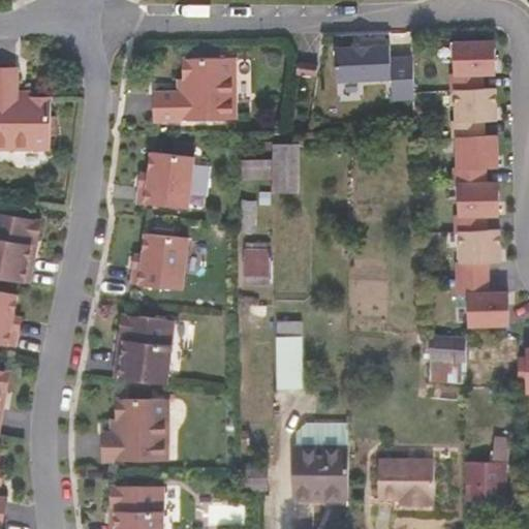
[(493,40),(453,41),(454,72),(450,72),(450,89),(454,89),(481,88),(481,87),(481,72),(494,72),(494,60),(493,40)]
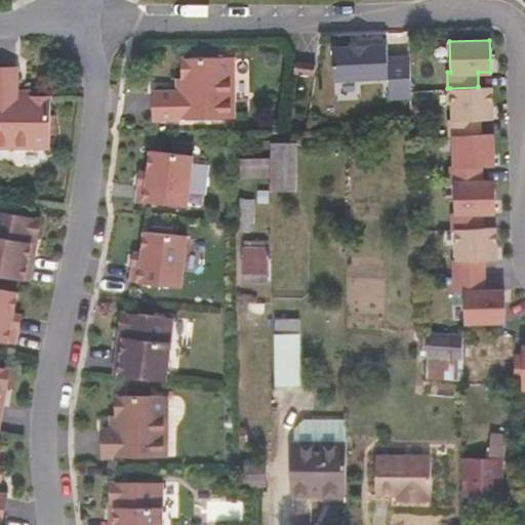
[(386,43),(331,46),(333,78),(388,76),(389,98),(410,97),(409,89),(408,55),(387,56),(386,43)]
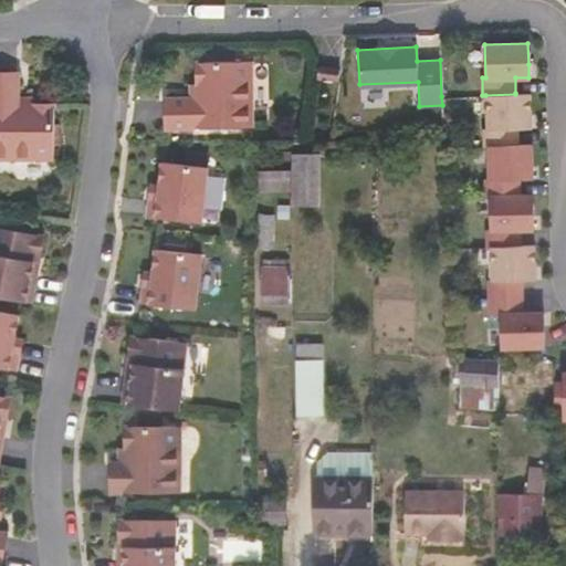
[(252,127),(251,61),(197,62),(197,84),(195,84),(195,98),(190,98),(166,98),(167,128),(252,127)]
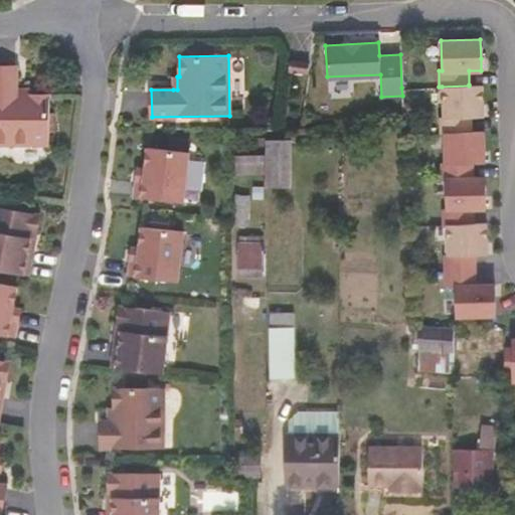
[(17,89),(17,66),(0,65),(0,144),(49,145),(49,95),(30,95),(30,93),(17,93),(17,89)]
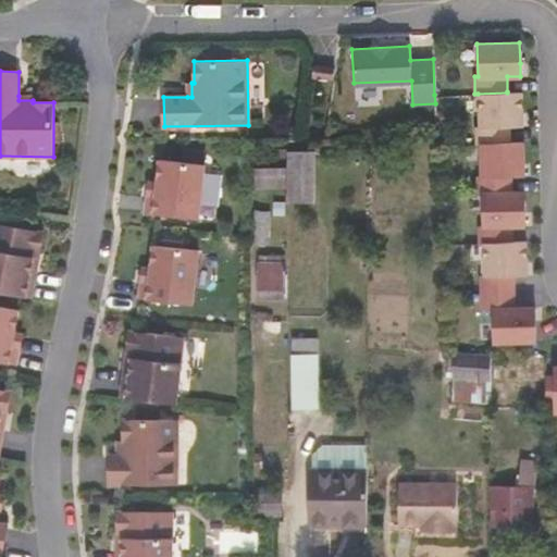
[(507,93),(478,94),(479,125),(475,125),(475,144),(480,144),(508,143),(508,141),(508,125),(521,125),(521,112),(521,91),(507,91),(507,93)]
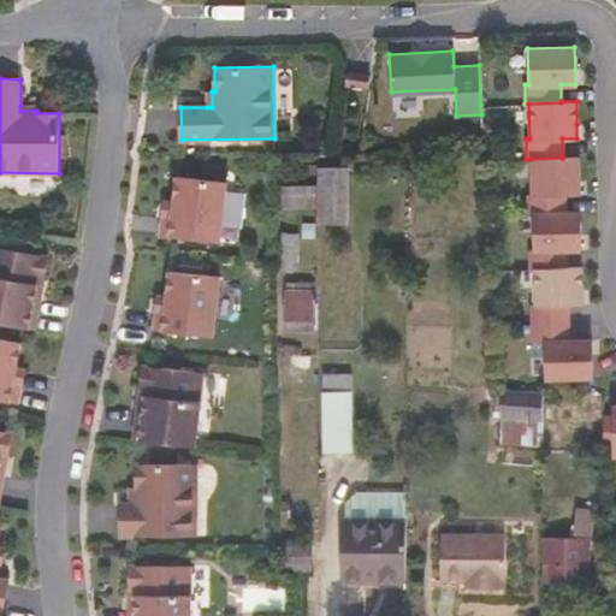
[(422,176),(424,153),(409,152),(409,175),(422,176)]
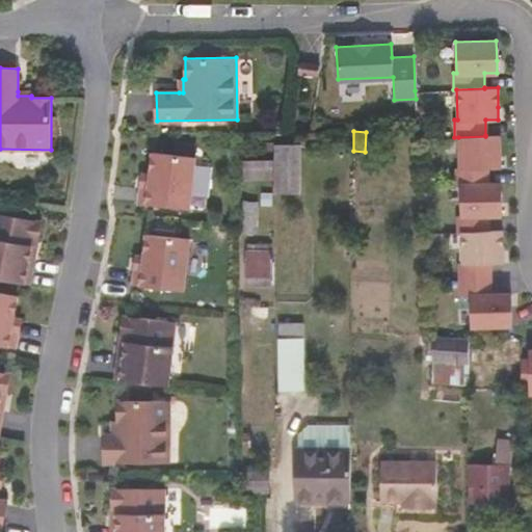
[(485,136),(458,137),(459,167),(455,167),(456,184),(459,184),(487,184),(487,183),(486,167),(500,167),(499,156),(499,134),(485,135),(485,136)]
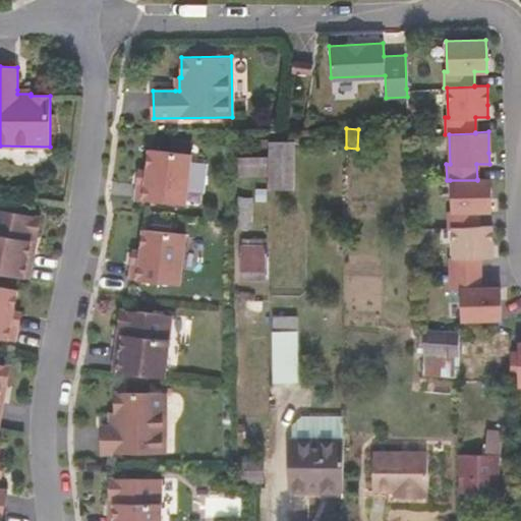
[(295,189),(295,138),(268,138),(268,157),(269,176),(269,189),(295,189)]
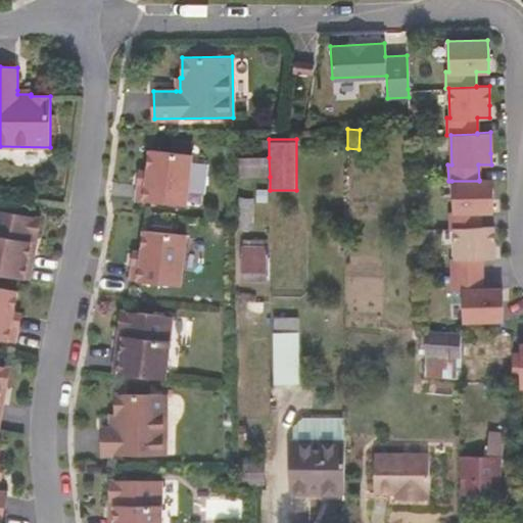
[(192,154),(149,149),(147,172),(146,184),(138,183),(136,199),(146,200),(186,205),(192,154)]
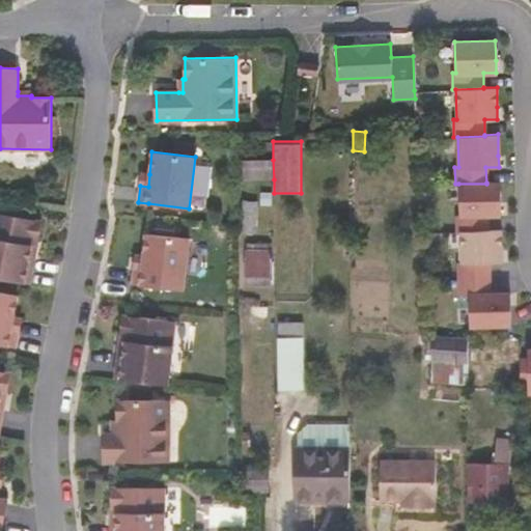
[(273,160),(242,160),(243,179),(274,179),(273,160)]
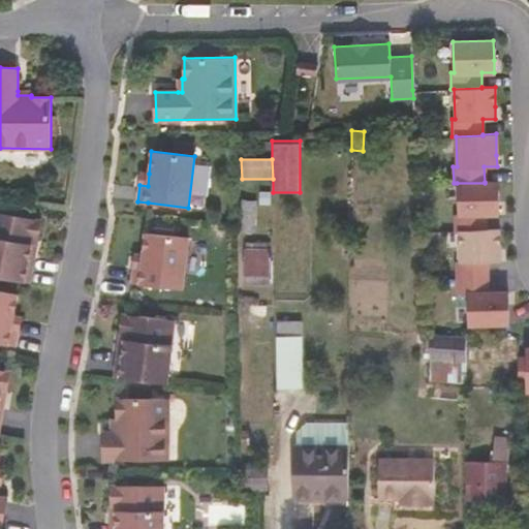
[(142,173),(139,185),(148,186),(149,174),(142,173)]
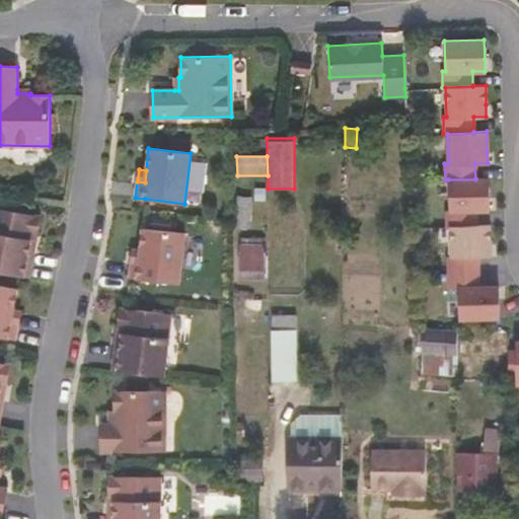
[(475,179),(448,179),(449,209),(445,209),(446,226),(449,226),(476,225),(476,224),(476,210),(489,209),(489,198),(488,177),(475,178),(475,179)]
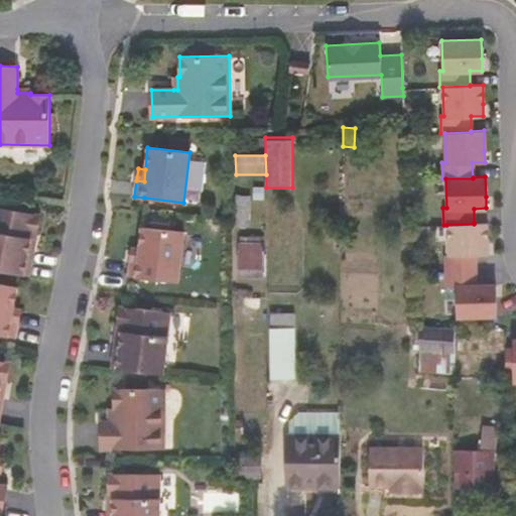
[(264,186),(253,186),(253,200),(264,200),(264,186)]
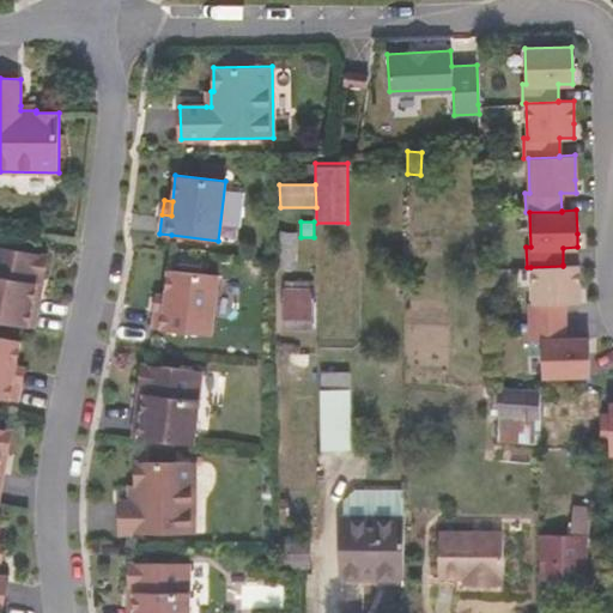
[(281,269),(298,269),(298,232),(286,232),(285,231),(279,231),(281,269)]
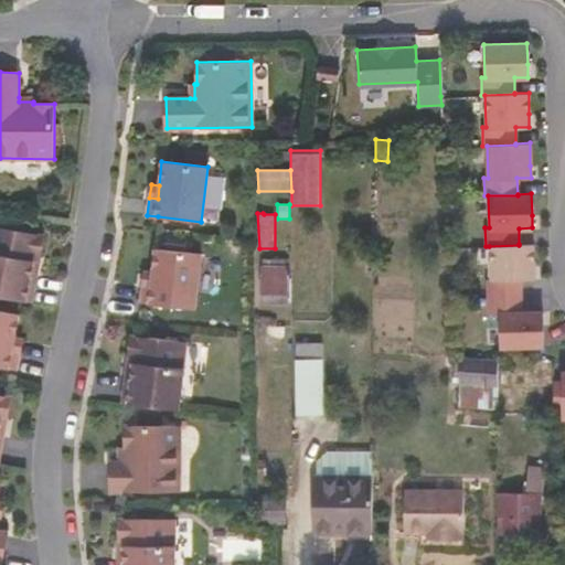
[(44,235),(0,226),(0,295),(21,299),(31,301),(38,267),(33,266),(34,255),(40,255),(44,235)]
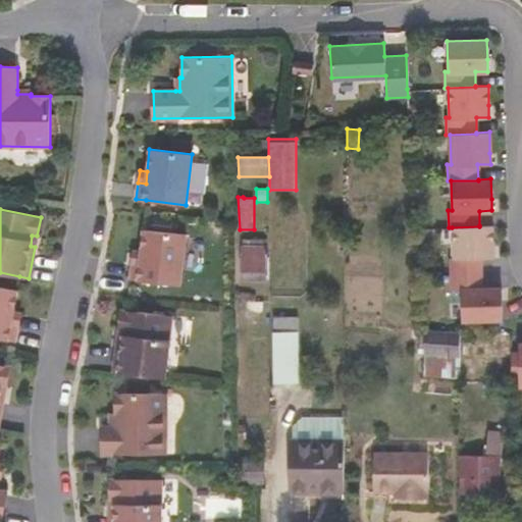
[(479,226),(452,227),(453,257),(450,257),(450,273),(480,272),(480,257),(492,257),(492,245),(491,225),(479,225),(479,226)]
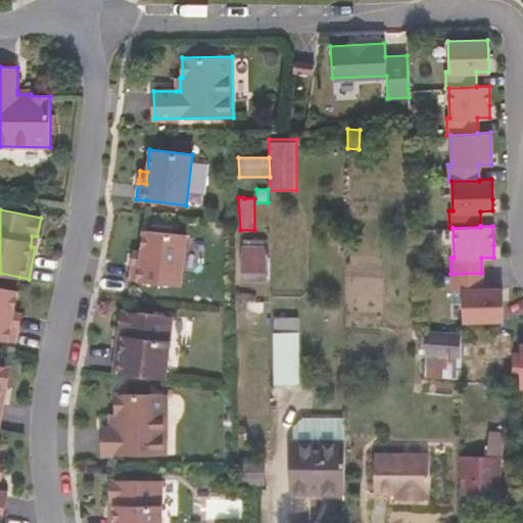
[(186,235),(144,230),(142,251),(140,265),(133,264),(131,280),(181,285),(186,235)]
